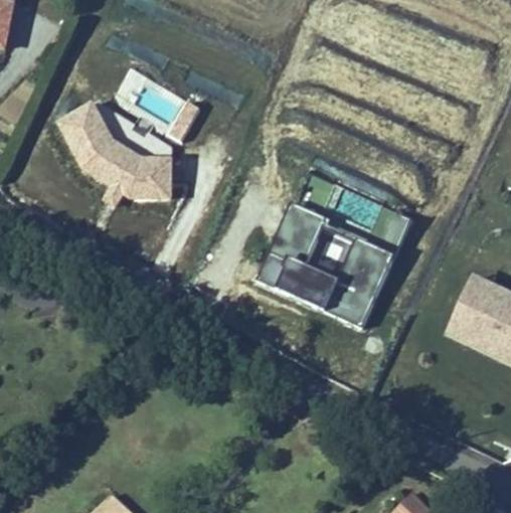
[(0,47),(6,48),(13,4),(0,2),(0,47)]
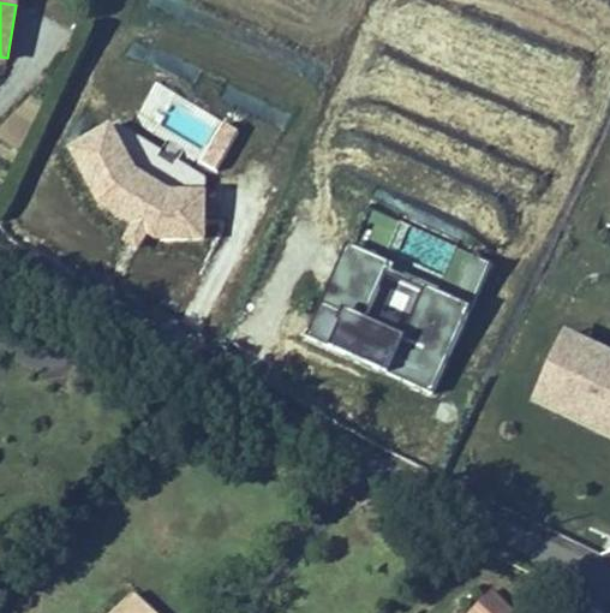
[(149,225),(150,224),(150,237),(204,236),(204,186),(171,186),(151,177),(132,161),(109,119),(66,142),(91,191),(127,219),(131,214),(149,225)]
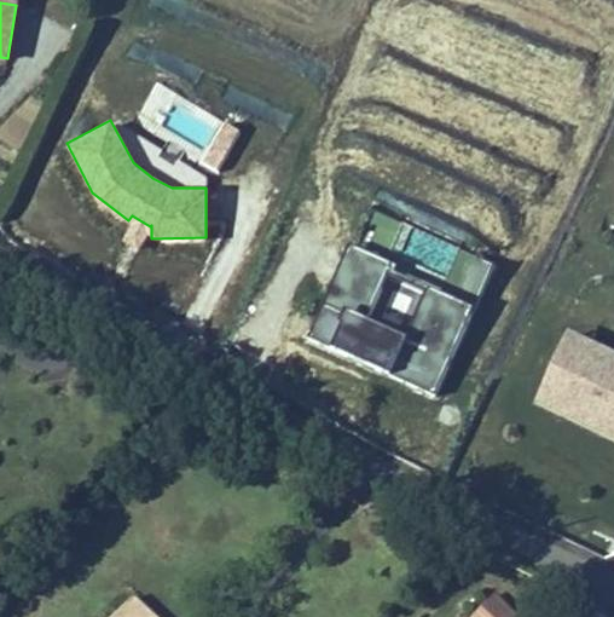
[(432,399),(475,307),(348,248),(305,340),(432,399)]
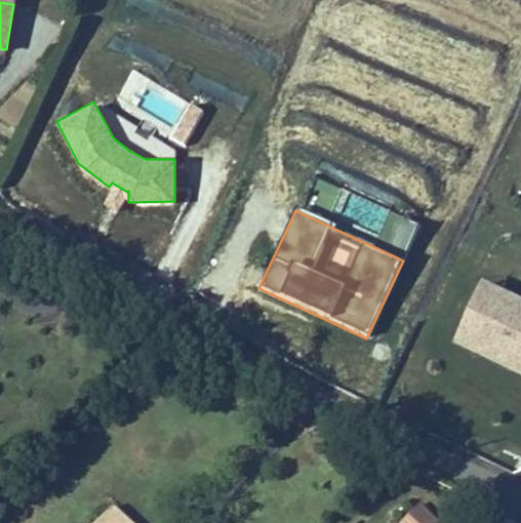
[(452,342),(520,372),(520,303),(480,284),(452,342)]
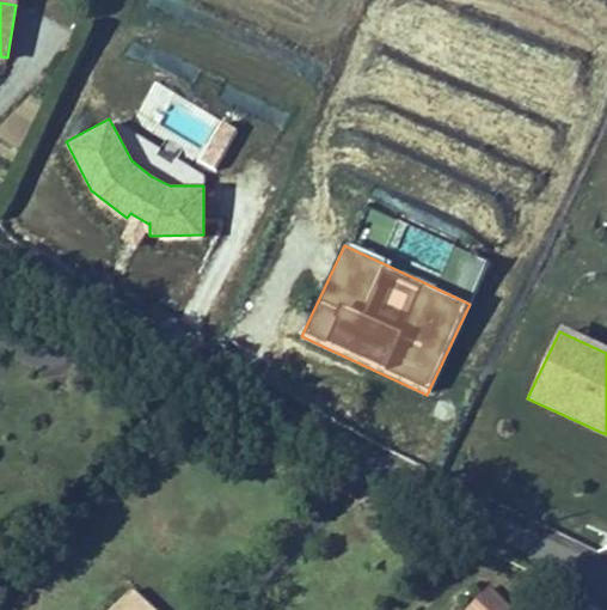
[(504,609),(483,589),(474,598),(486,609),(504,609)]
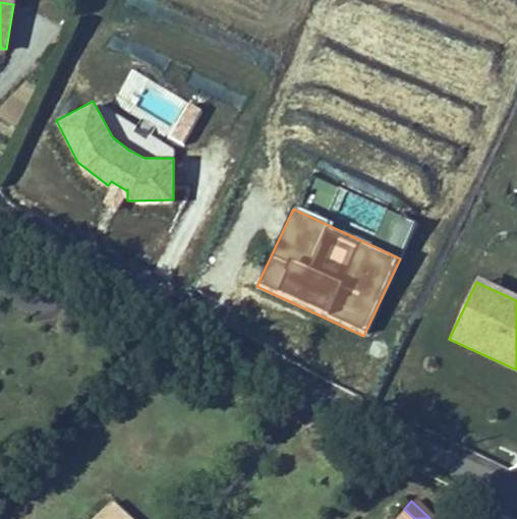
[(123,518),(109,505),(94,518),(123,518)]
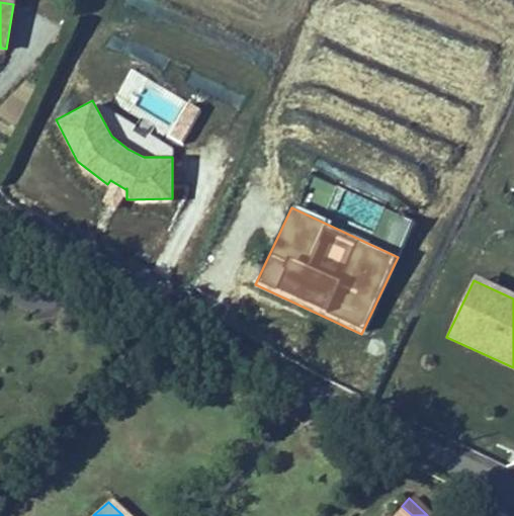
[(412,515),(402,506),(392,515),(412,515)]
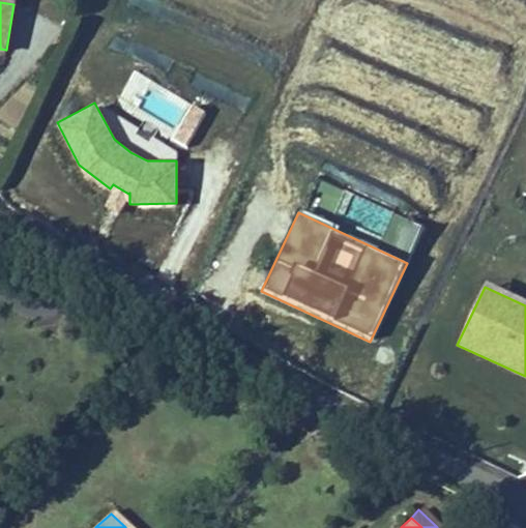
All buildings are outlined.
